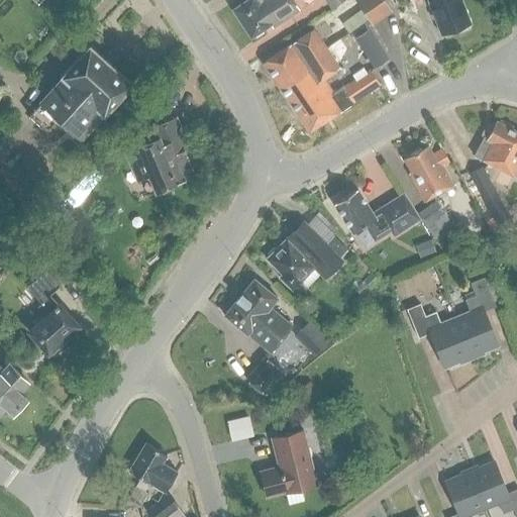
[(271,25),(273,28),(300,10),(292,0),(247,0),(233,10),(251,37),(271,25)]
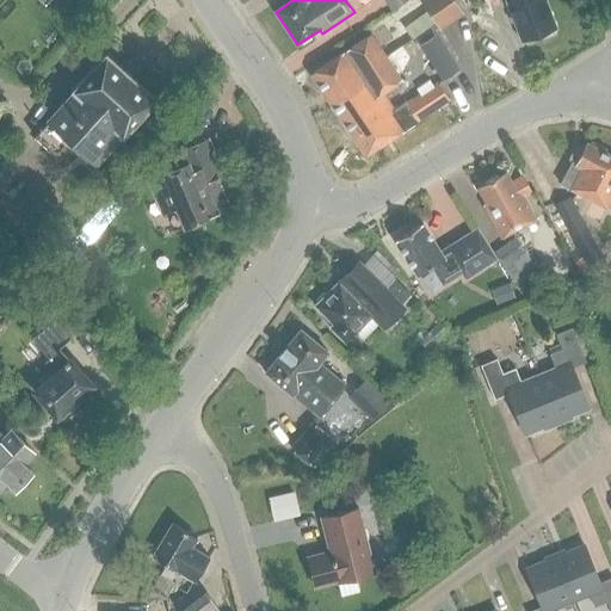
[(407,0),(383,0),(392,11),(407,0)]
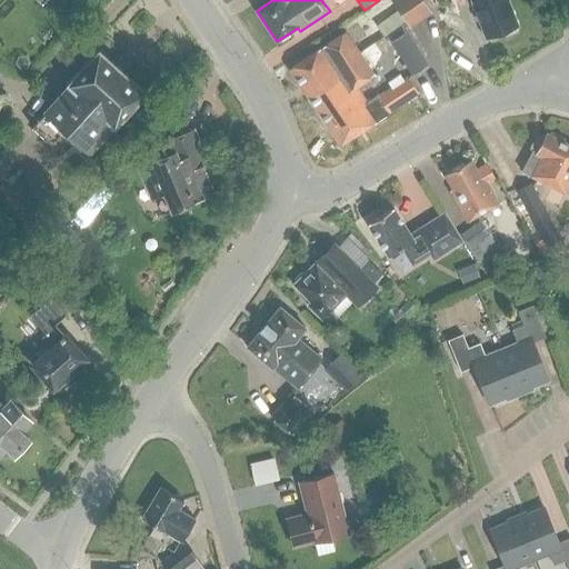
[(432,13),(422,0),(390,0),(411,29),(432,13)]
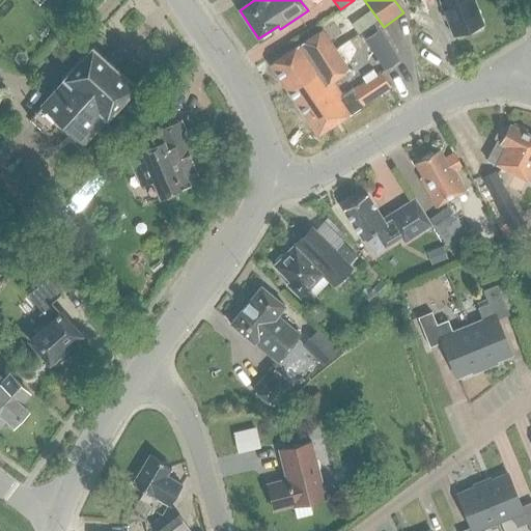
[(474,0),(440,0),(441,0),(440,0),(453,36),(469,30),(470,33),(481,29),(480,26),(483,25),(474,0)]
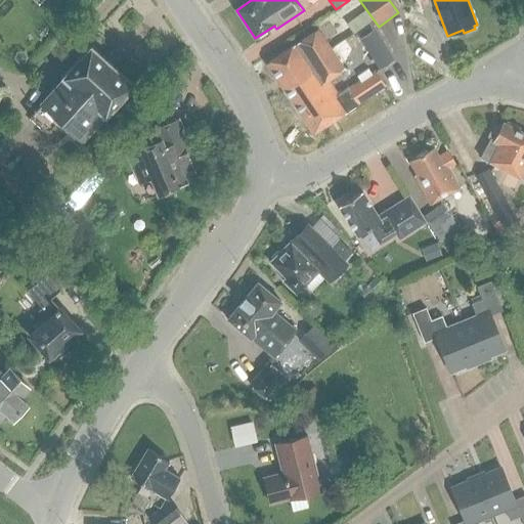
[(360,39),(374,30),(369,23),(356,33),(360,39)]
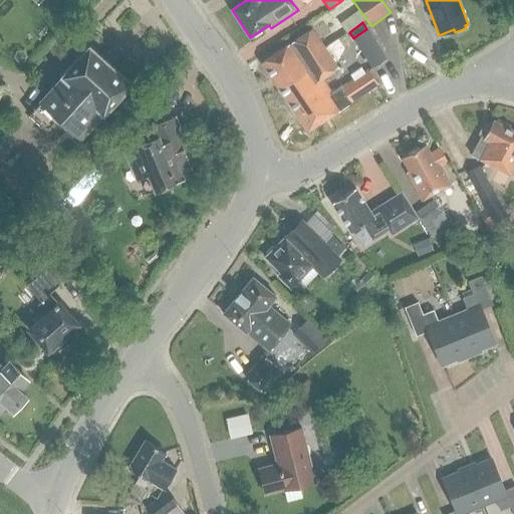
[(324,49),(325,49),(312,29),(261,63),(279,91),(308,72),(306,68),(313,64),(310,60),(325,50),(324,49)]
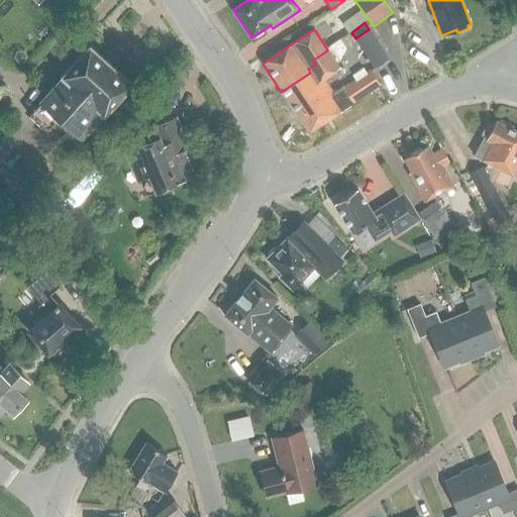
[(335,44),(345,62),(360,54),(350,35),(335,44)]
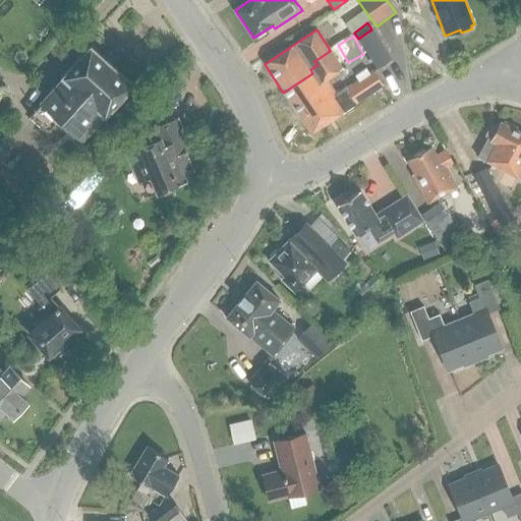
[(134,84),(91,45),(61,76),(63,79),(30,116),(50,135),(58,127),(76,143),(102,115),(105,117),(134,84)]
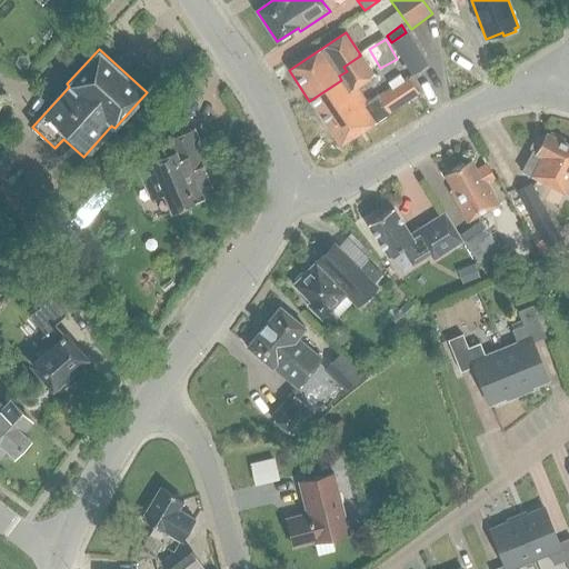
[(368,103),(357,87),(375,75),(360,55),(359,55),(360,56),(343,67),(347,71),(339,76),(341,80),(309,101),(340,147),(389,115),(389,113),(419,93),(408,77),(403,80),(400,75),(388,82),(391,88),(378,97),(368,103)]
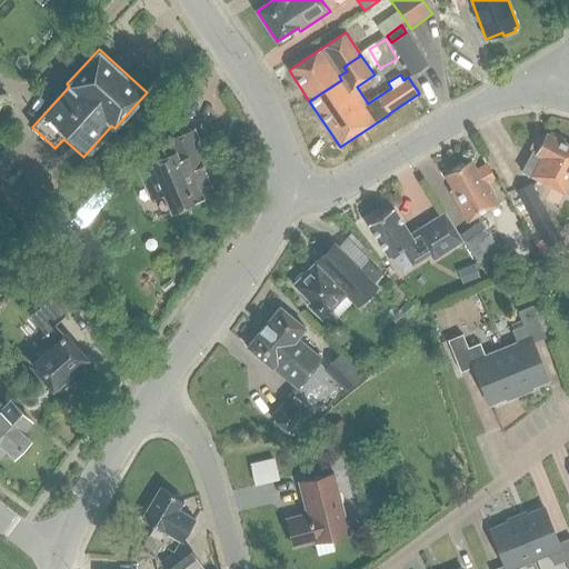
[(412,76),(428,66),(421,56),(406,66),(412,76)]
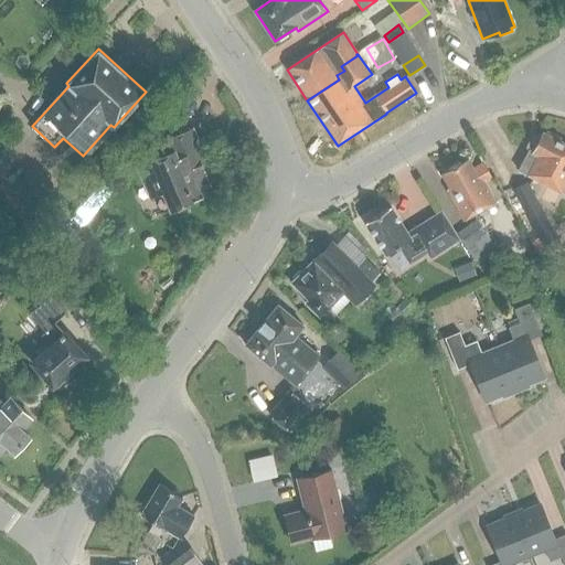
[(208,163),(192,129),(167,140),(172,152),(139,167),(148,187),(161,181),(172,210),(193,200),(202,195),(202,194),(235,181),(224,156),(208,163)]
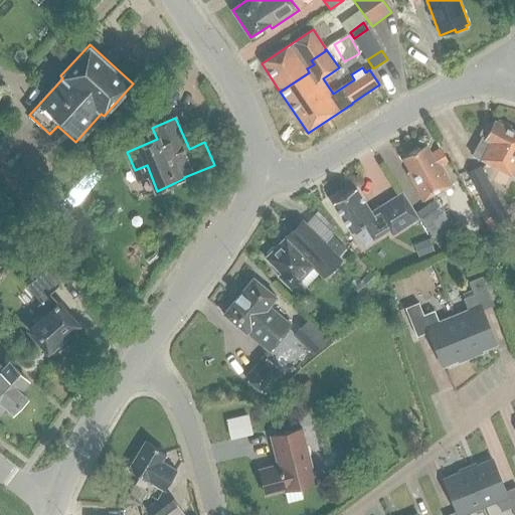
[(514,169),(514,131),(512,130),(501,124),(500,124),(487,127),(472,155),(511,176),(514,169)]
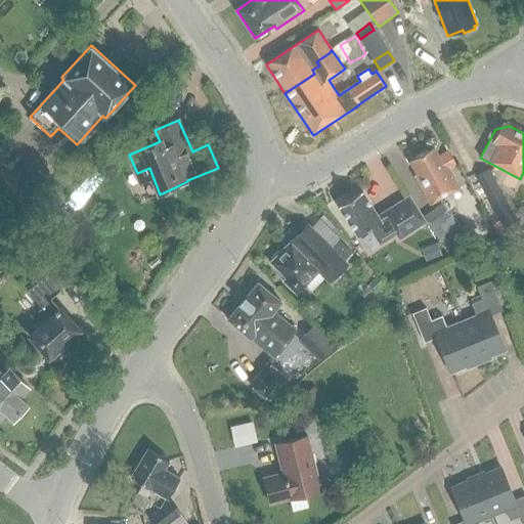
[(439,157),(434,147),(409,161),(418,175),(415,176),(430,205),(460,188),(449,169),(456,165),(448,151),(439,157)]
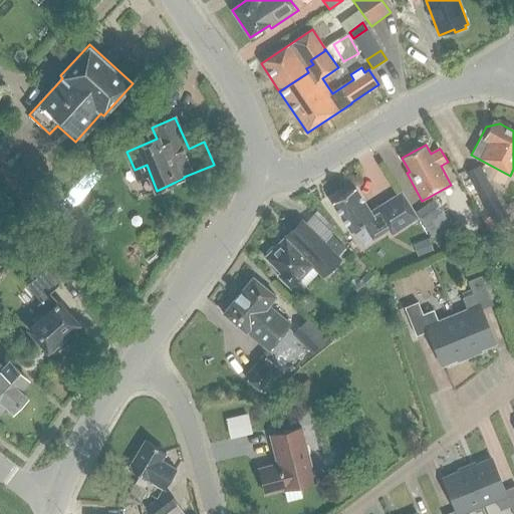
[(402,193),(370,212),(355,188),(332,202),(351,232),(363,225),(372,240),(389,229),(392,234),(418,218),(402,193)]
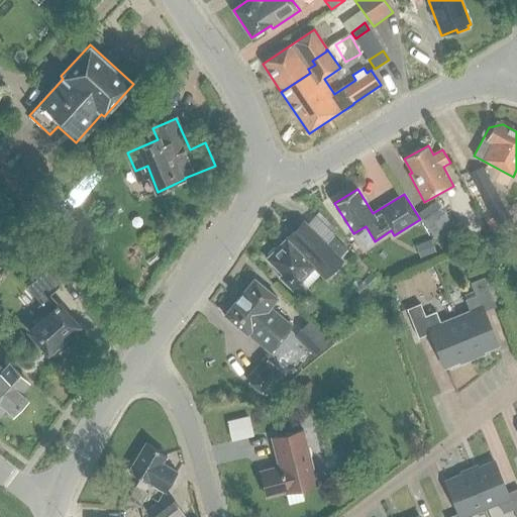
[(436,201),(418,214),(436,240),(454,227),(436,201)]
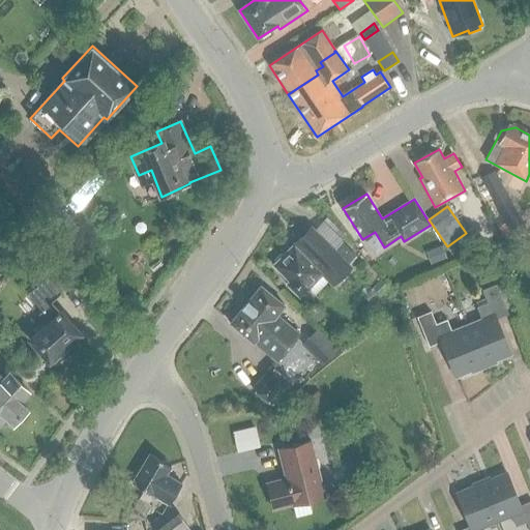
[(334,249),(313,228),(294,245),(273,266),(290,282),(287,285),(299,298),(322,275),(333,287),(352,268),(348,263),(354,256),(342,243),(334,249)]
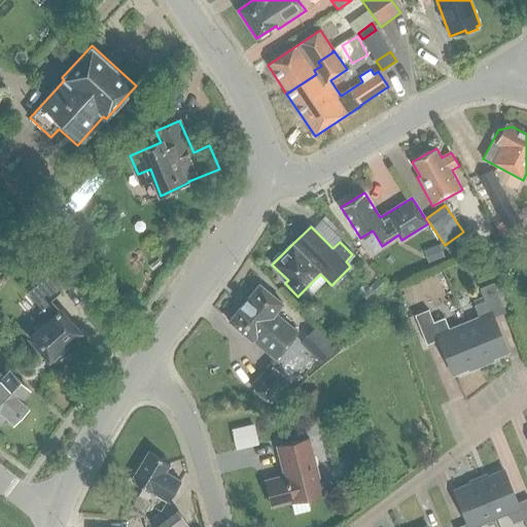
[(423,250),(428,262),(444,256),(438,244),(423,250)]
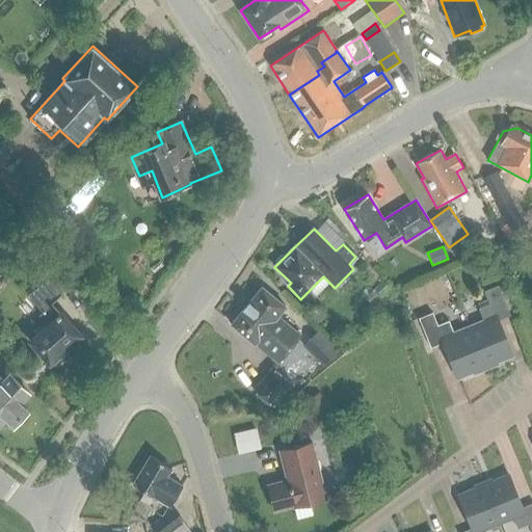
[(62,295),(48,280),(29,296),(44,314),(40,317),(48,326),(31,341),(50,362),(55,365),(64,356),(62,351),(79,336),(52,304),(62,295)]
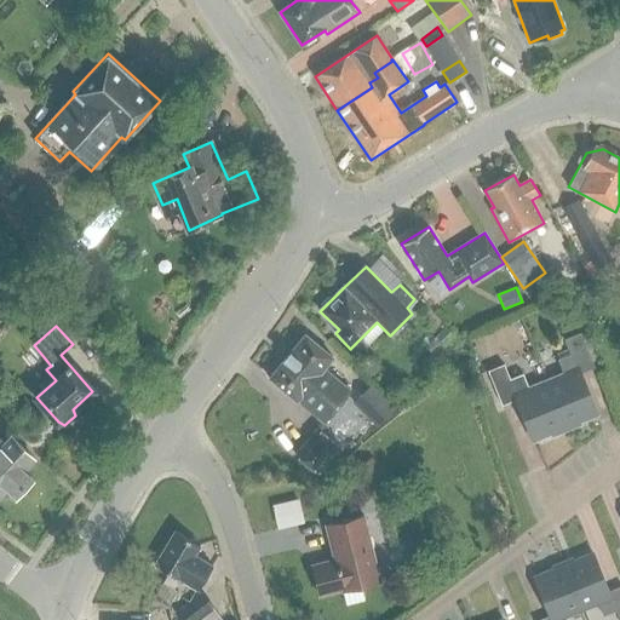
[(597,415),(580,373),(595,368),(580,333),(564,340),(570,355),(558,360),(564,374),(546,380),(566,429),(597,415)]
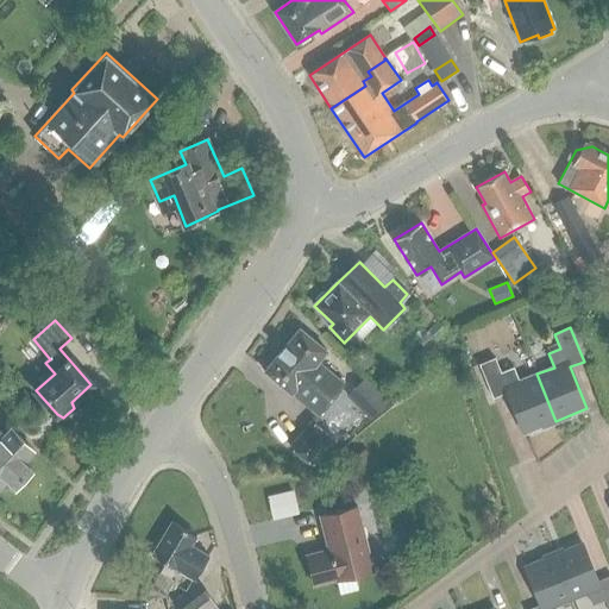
[(293,393),(319,415),(345,384),(318,363),(327,351),(300,330),(286,346),(278,355),(265,371),(292,394),(293,393)]
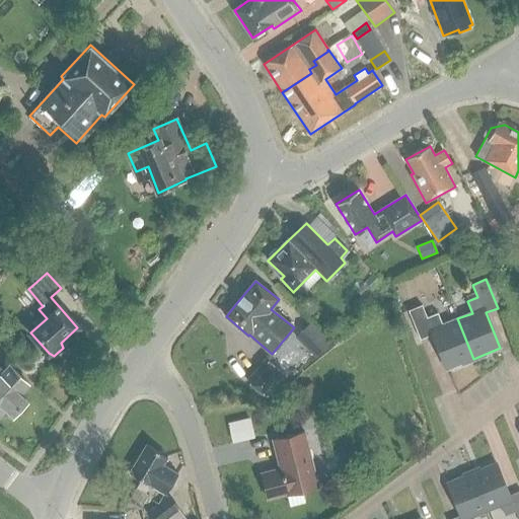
[(473,359),(457,318),(442,324),(438,313),(427,318),(422,305),(409,311),(421,340),(433,335),(447,369),(473,359)]
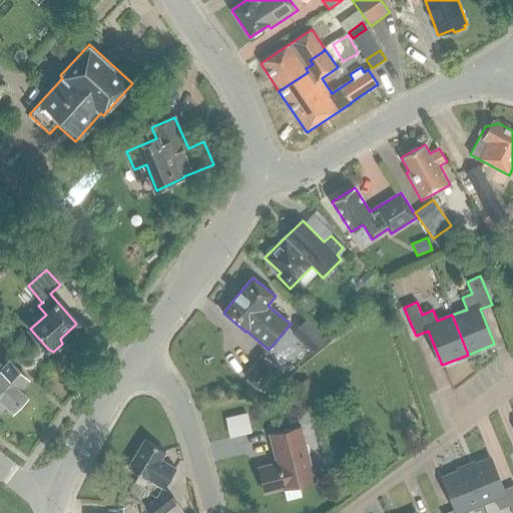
[(292,335),(313,355),(329,339),(307,319),(292,335)]
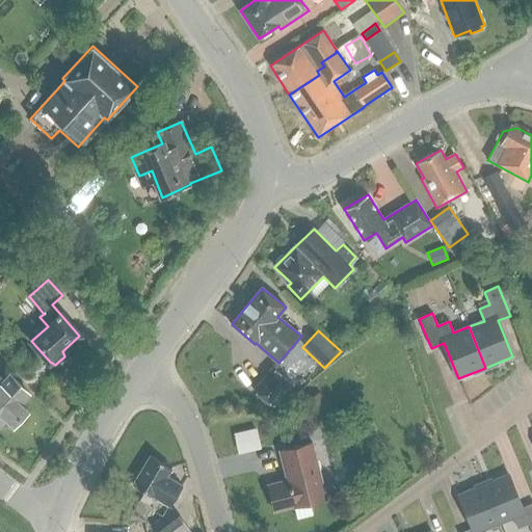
[(293,386),(271,368),(253,390),(256,393),(255,394),(269,406),(272,403),(275,406),(293,386)]
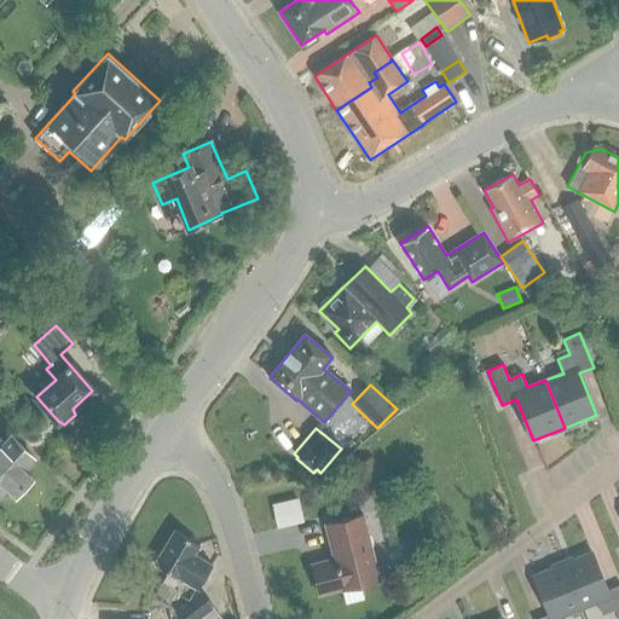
[(5,444),(0,439),(0,495),(7,487),(16,496),(33,479),(23,470),(34,460),(11,437),(5,444)]
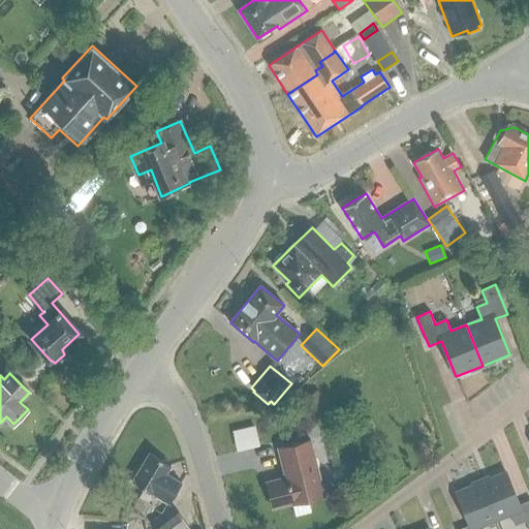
[(304,400),(315,417),(330,407),(318,391),(304,400)]
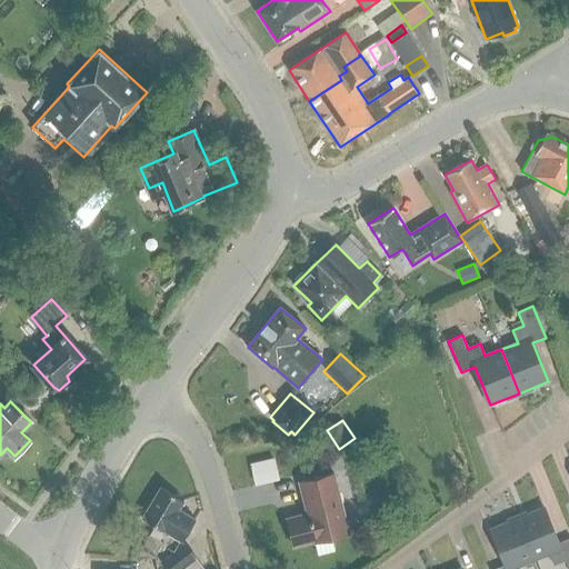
[(315,542),(315,543),(349,535),(333,473),(299,482),(307,513),(287,519),(293,547),(315,542)]
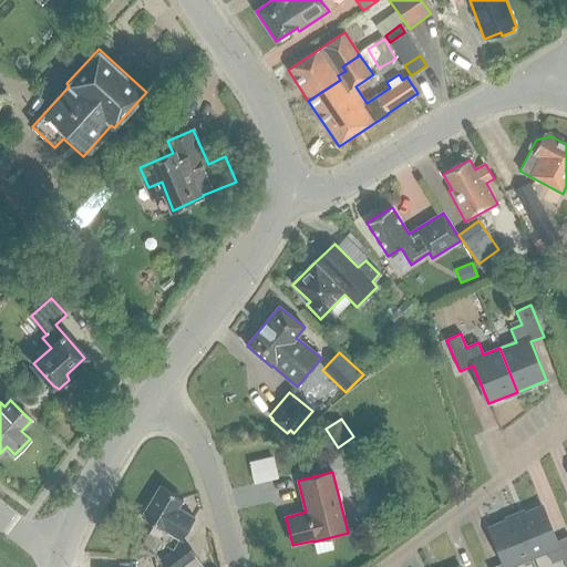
[(183,500),(161,485),(142,516),(165,531),(165,529),(182,539),(195,518),(178,508),(183,500)]
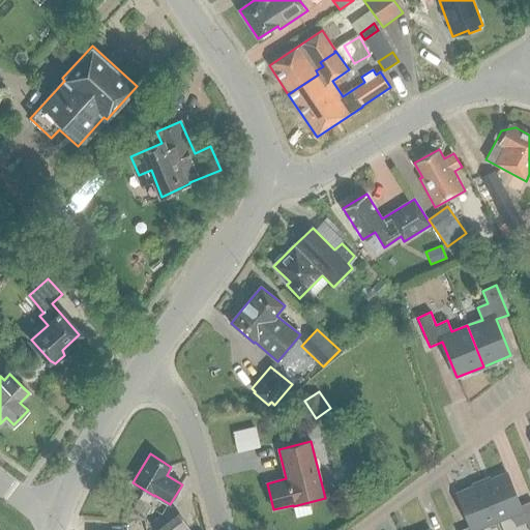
[(481,482),(498,522),(511,517),(516,527),(527,523),(529,529),(529,502),(521,506),(506,472),(481,482)]
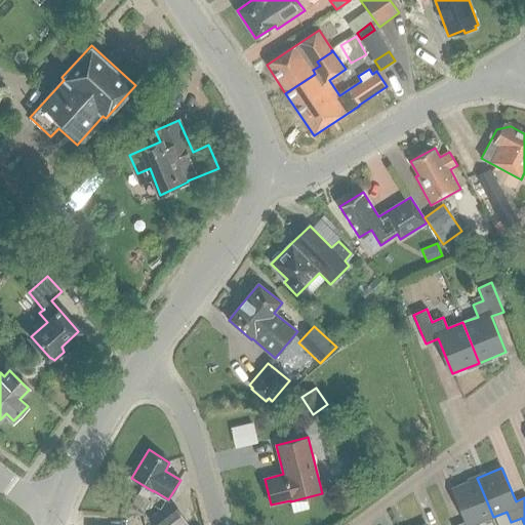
[(480,524),(479,523),(493,517),(477,478),(452,488),(466,522),(458,524),(480,524)]
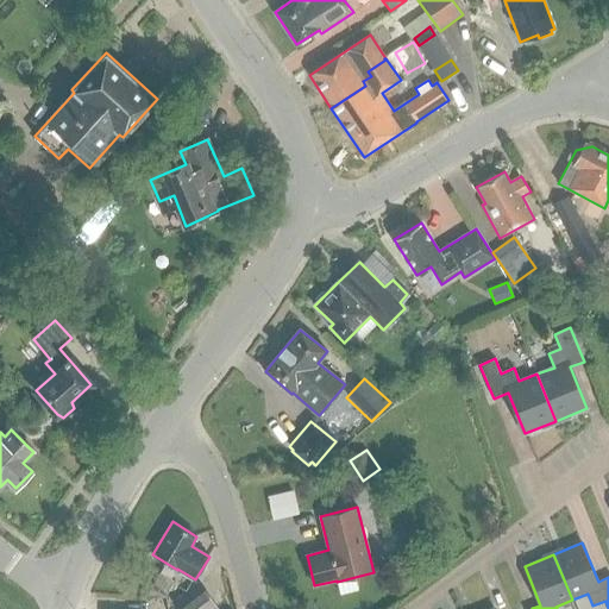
[(195,608),(211,597),(199,583),(173,603),(176,608),(195,608)]
